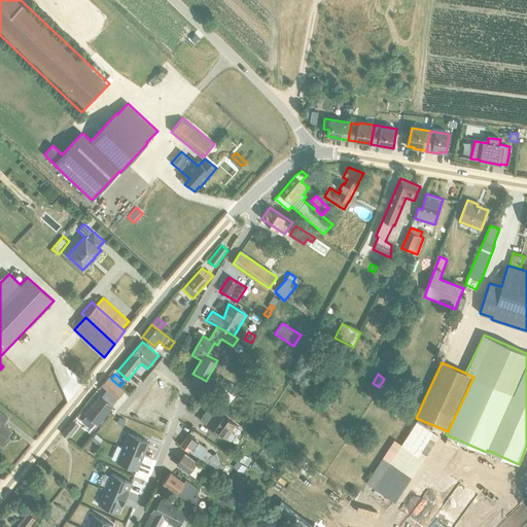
[(119,386),(111,379),(109,377),(101,385),(116,399),(125,391),(119,386)]
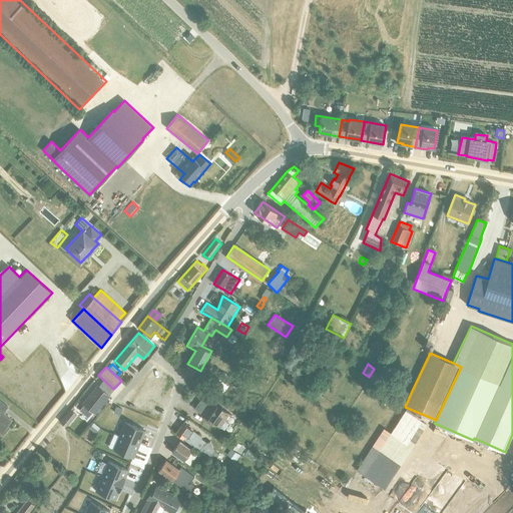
[(218,378),(210,388),(220,396),(228,386),(218,378)]
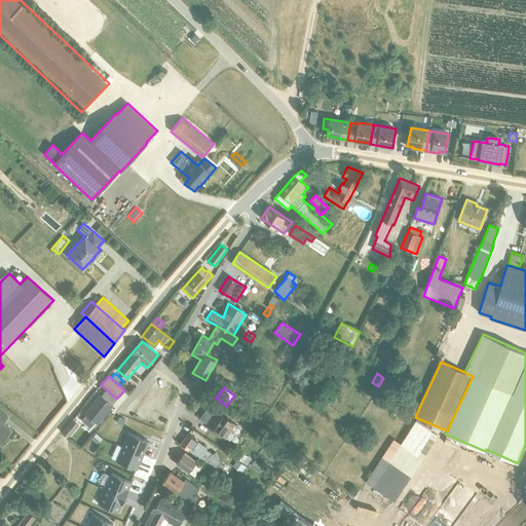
[(85,414),(81,419),(90,427),(96,422),(97,423),(112,404),(101,395),(85,413),(85,414)]
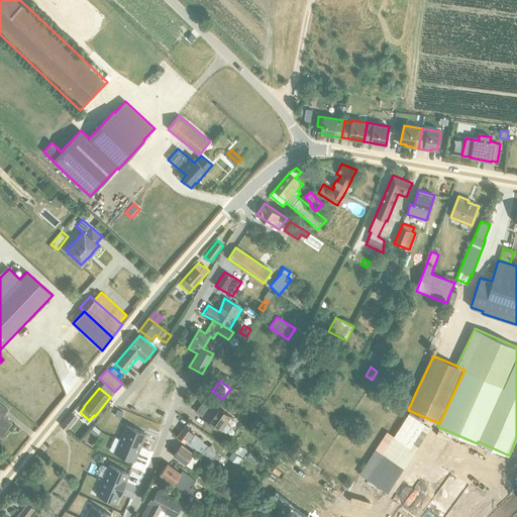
[(317,389),(312,397),(320,402),(325,395),(317,389)]
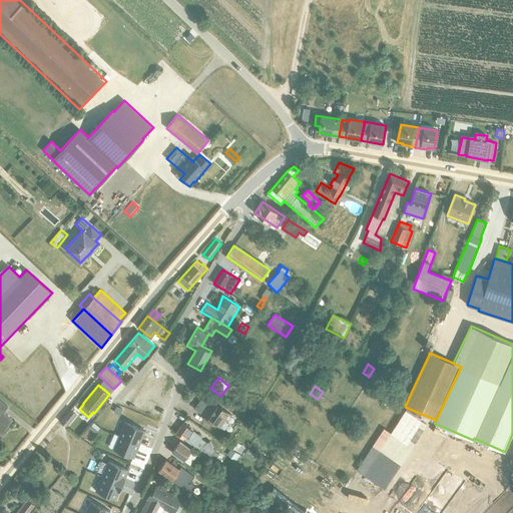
[(202,398),(194,409),(204,416),(202,419),(210,425),(212,422),(223,430),(228,423),(227,423),(232,415),(205,397),(204,397),(203,397),(202,397),(202,398)]
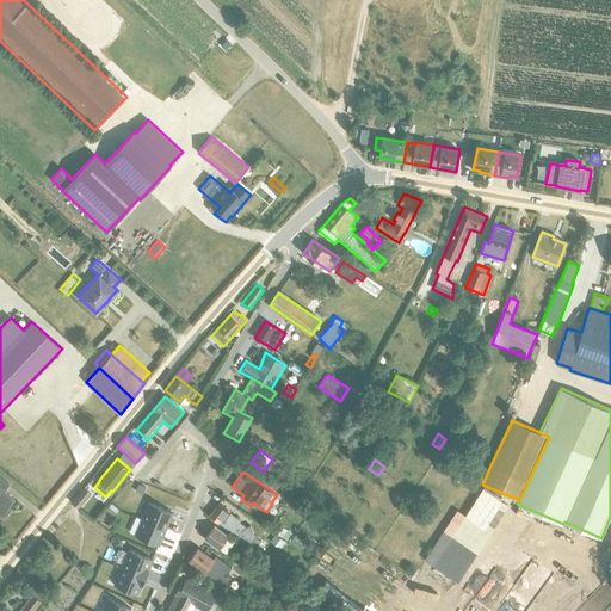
[(0,475),(0,516),(2,518),(11,508),(8,506),(14,499),(12,498),(5,492),(11,485),(0,475)]
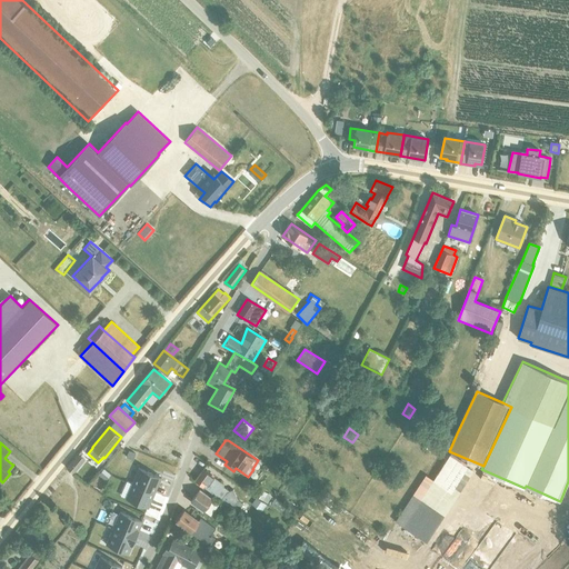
[(73,461),(79,466),(85,459),(79,453),(73,461)]
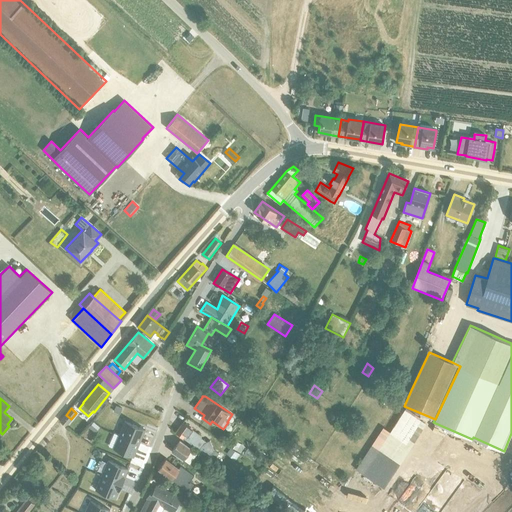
[(383,428),(356,469),(384,488),(426,423),(405,409),(390,432),(383,428)]
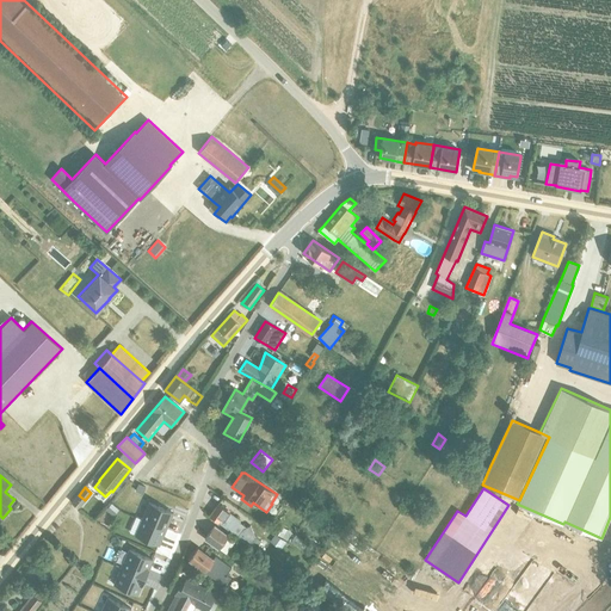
[(85,500),(79,495),(76,497),(75,498),(72,503),(79,508),(85,500)]
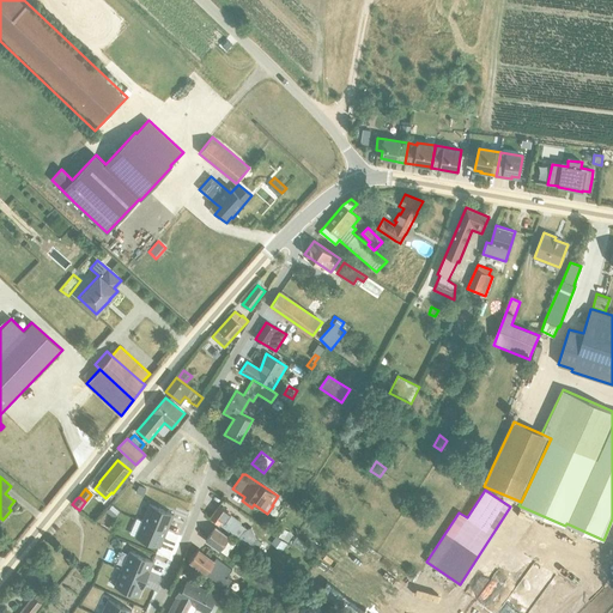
[(141,520),(167,530),(174,513),(149,503),(141,520)]
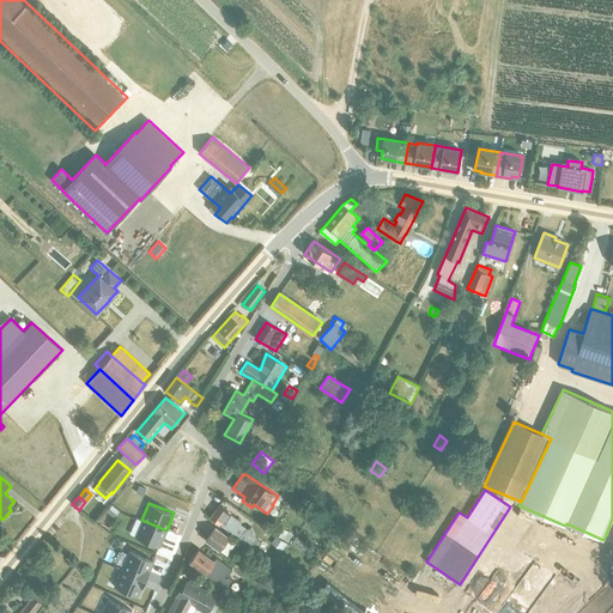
[(219,505),(211,517),(255,552),(262,542),(258,539),(252,527),(248,528),(241,525),(241,522),(219,505)]
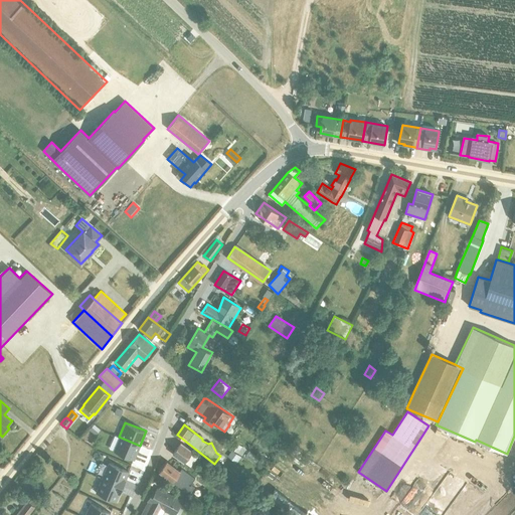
[(90,444),(97,439),(90,428),(82,434),(90,444)]
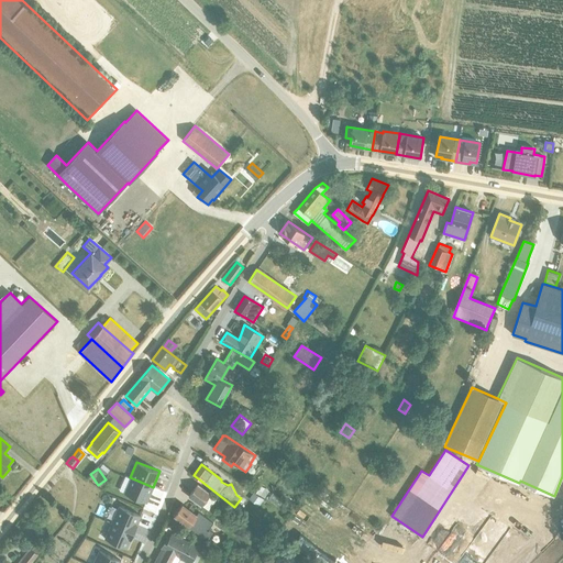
[(153,487),(130,477),(124,493),(147,503),(153,487)]
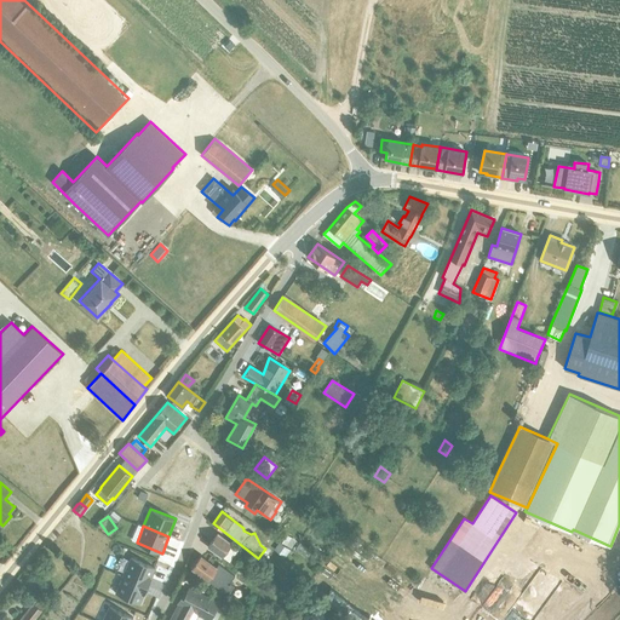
[(283,532),(277,539),(291,549),(297,541),(283,532)]
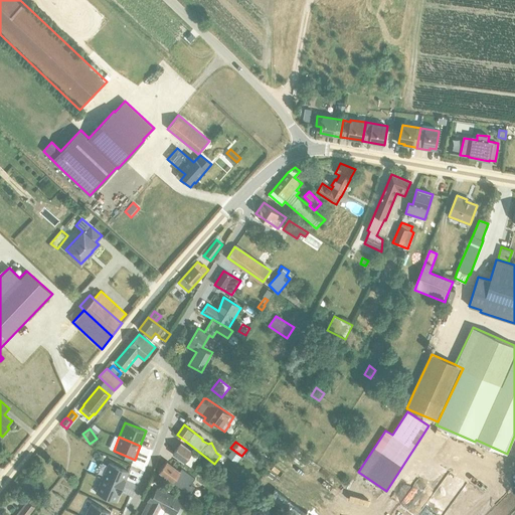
[(185,463),(193,452),(181,443),(172,455),(184,464),(185,463)]
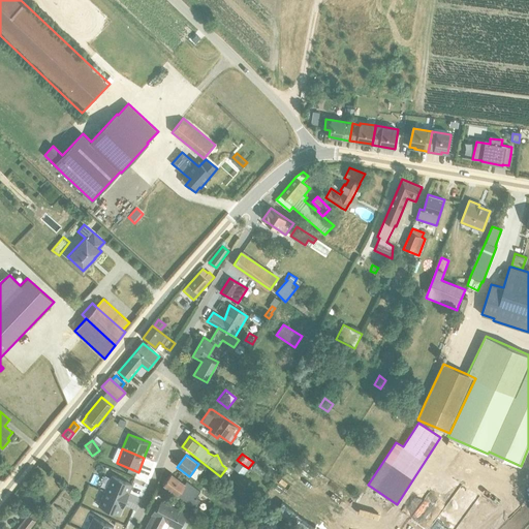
[(238,462),(234,468),(243,475),(248,469),(238,462)]
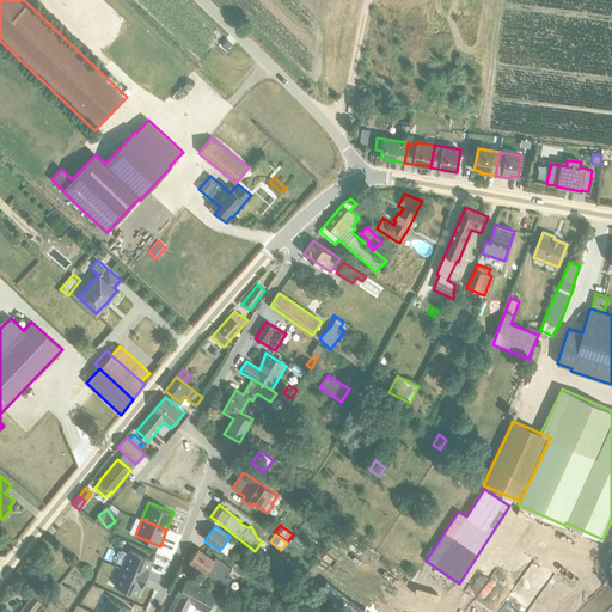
[(230,537),(220,550),(227,554),(236,540),(230,537)]
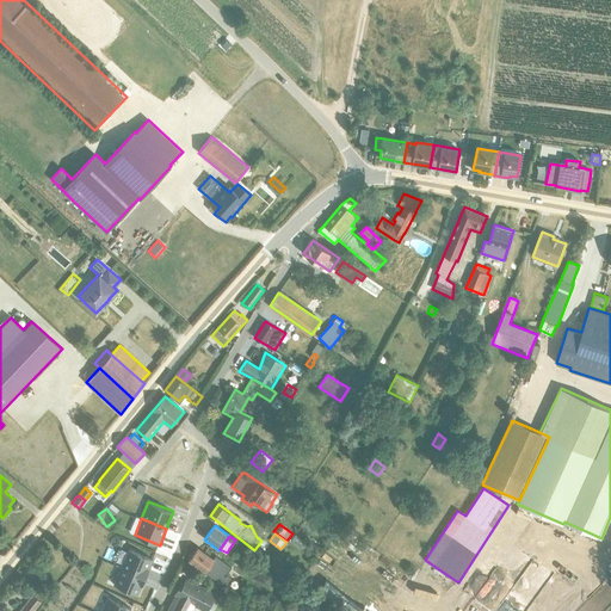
[(198,548),(190,561),(224,586),(230,578),(226,574),(232,567),(216,556),(213,559),(198,548)]
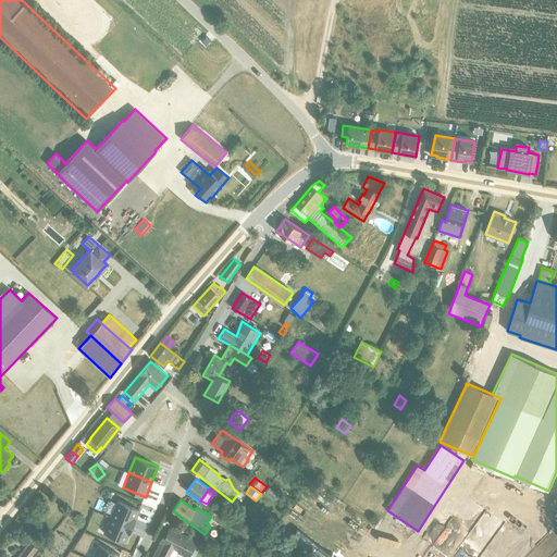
[(110,517),(133,527),(136,519),(135,519),(139,510),(116,500),(110,517)]
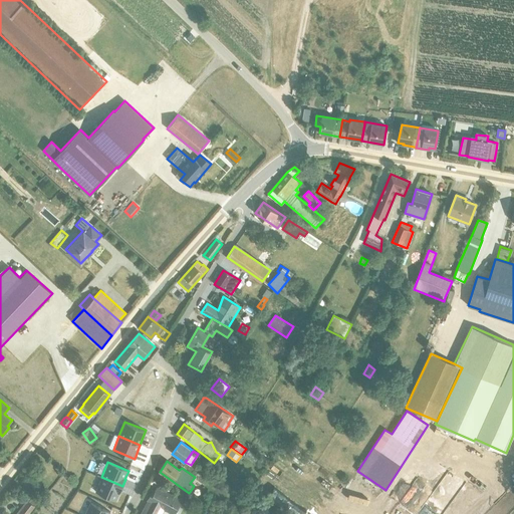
[(122,486),(101,477),(95,491),(115,500),(119,492),(122,486)]
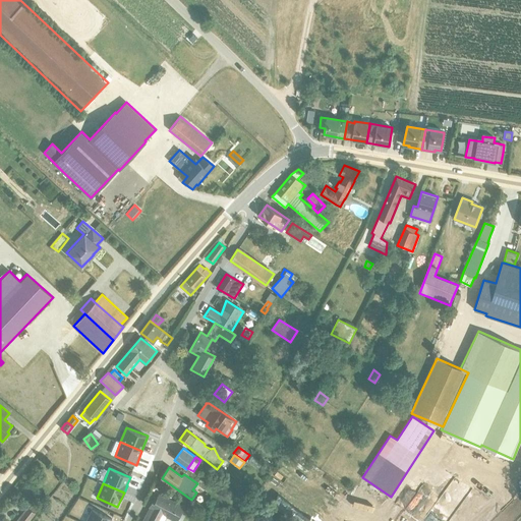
[(420,490),(404,509),(418,520),(419,520),(438,500),(429,494),(427,497),(420,490)]
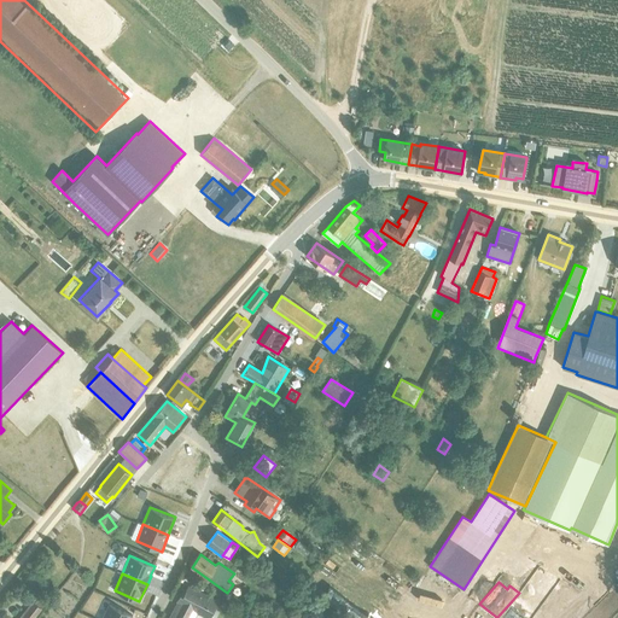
[(178,602),(168,617),(194,617),(198,613),(207,617),(215,617),(223,602),(188,584),(186,589),(184,589),(176,601),(178,602)]
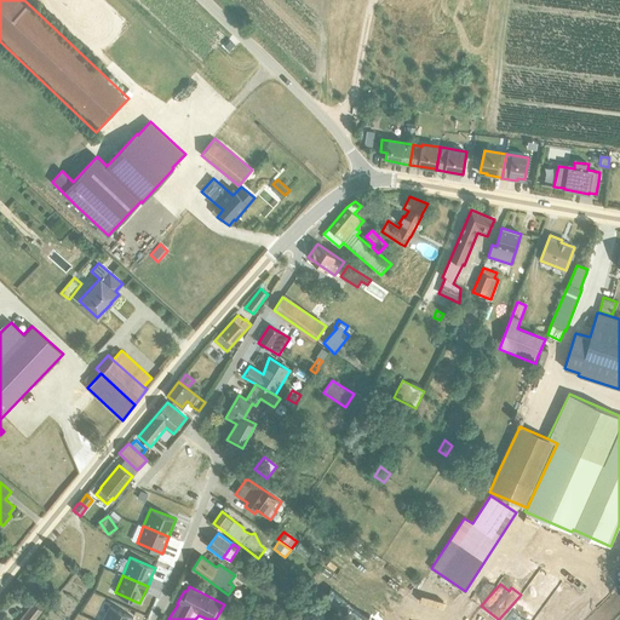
[(35,604),(42,610),(49,603),(40,598),(35,604)]
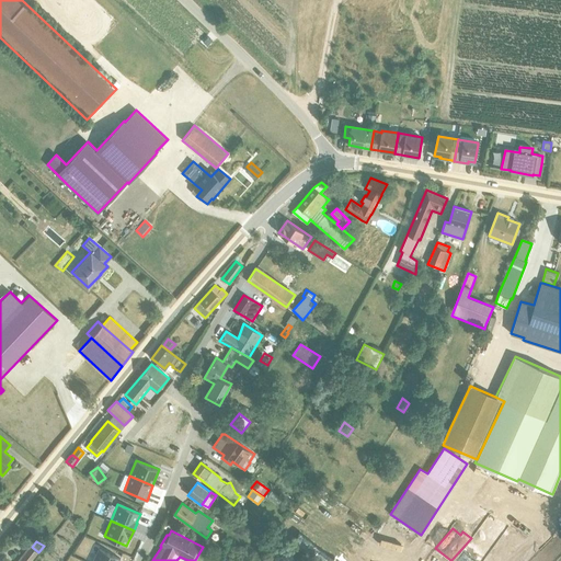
[(31,560),(38,552),(32,547),(29,545),(16,560),(31,560)]
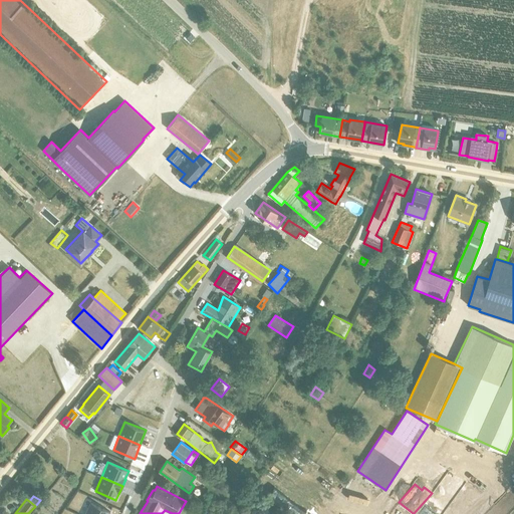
[(84,513),(108,513),(110,512),(90,503),(84,513)]
